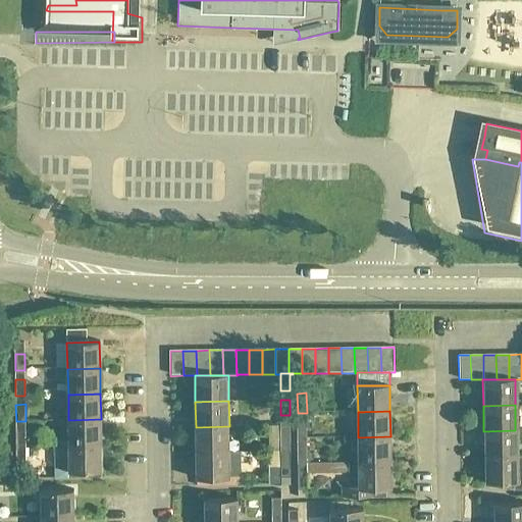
[(102,445),(101,419),(68,420),(69,446),(102,445)]
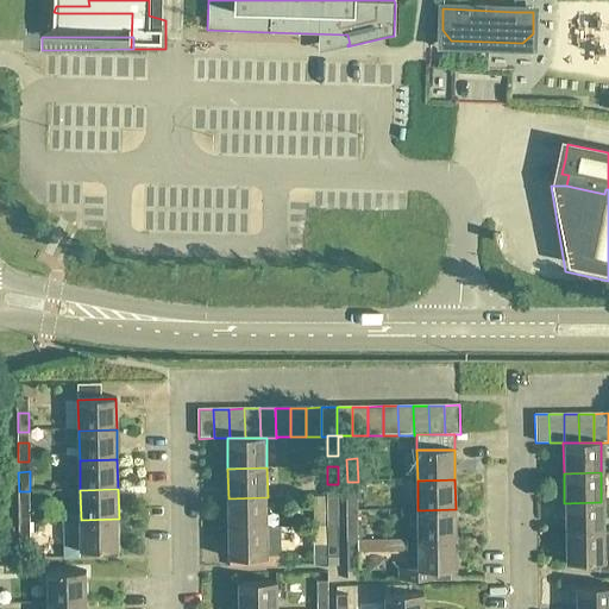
[(347,512),(358,512),(358,491),(347,493),(347,512)]
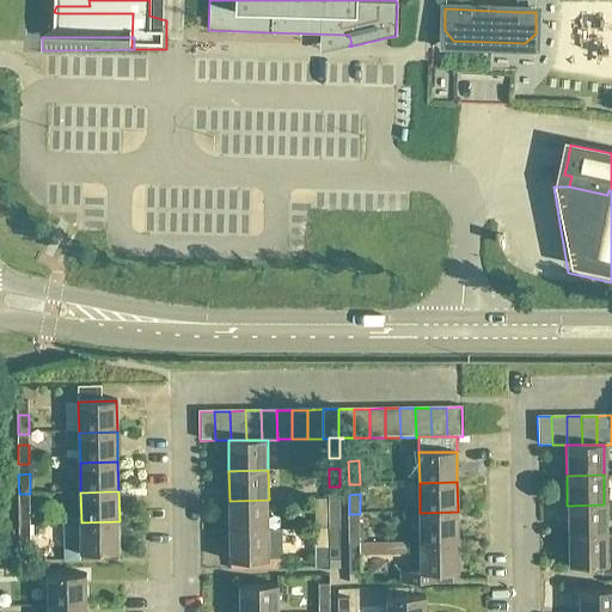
[(340,518),(340,499),(329,499),(329,518),(340,518)]
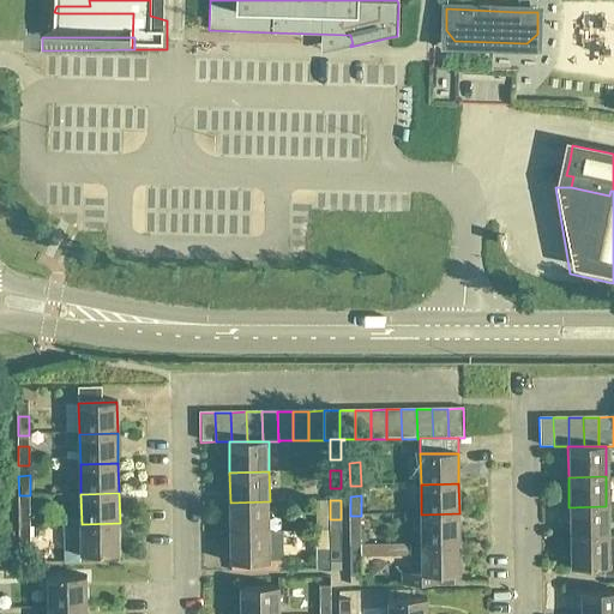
[(230,533),(270,531),(270,501),(230,503),(230,533)]
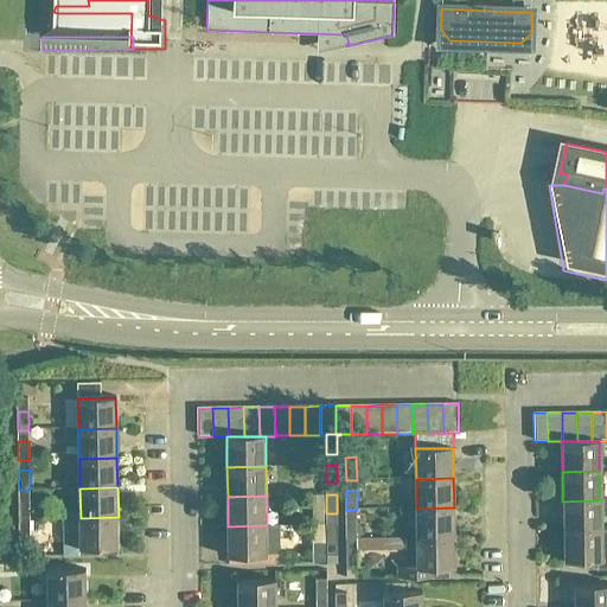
[(19,499),(19,519),(30,519),(30,499),(19,499)]
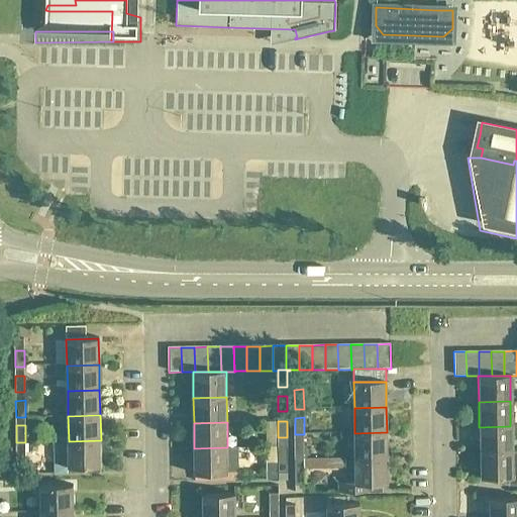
[(479,452),(511,451),(511,450),(510,426),(479,427),(479,452)]
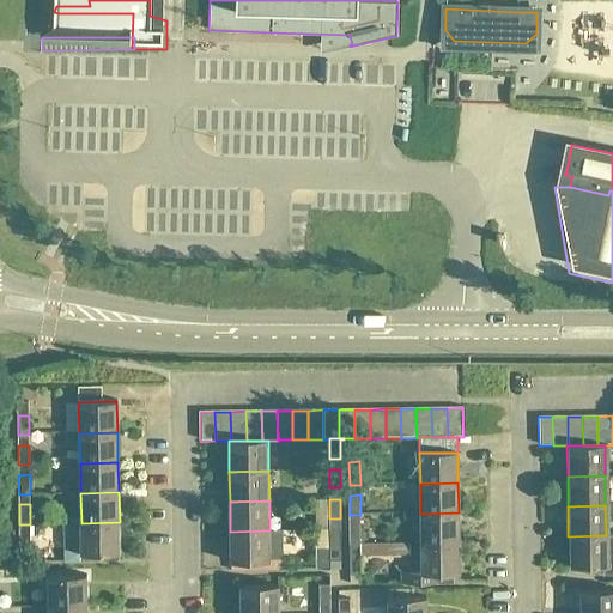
[(420,514),(422,544),(459,542),(459,513),(420,514)]
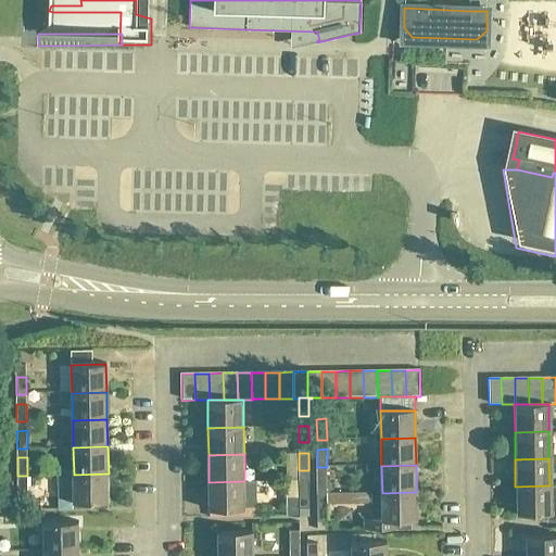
[(109,502),(109,474),(74,475),(75,503),(109,502)]
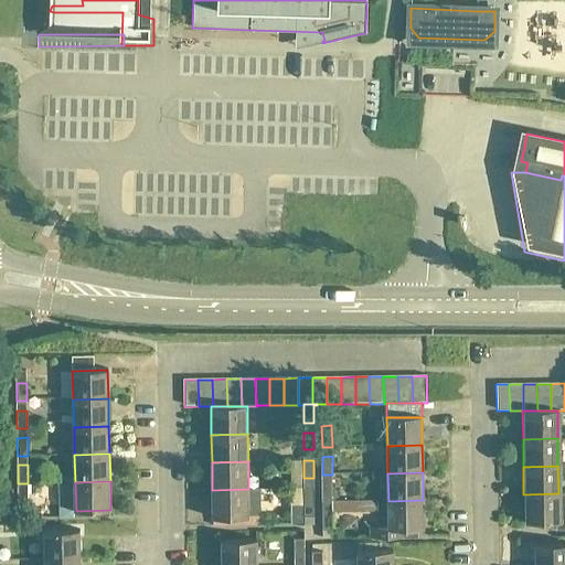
[(322,502),(332,502),(332,501),(332,482),(322,482),(322,502)]
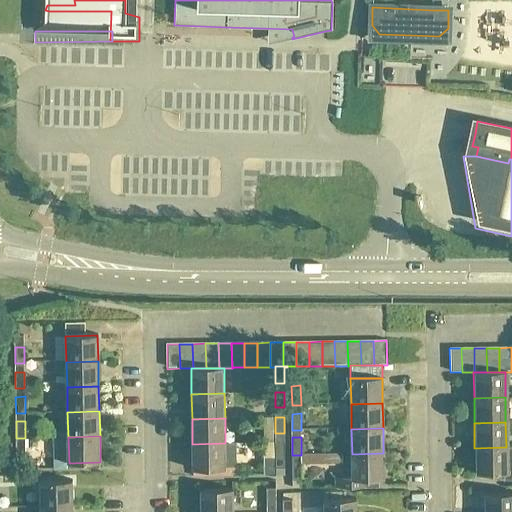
[(26,463),(25,438),(16,438),(16,464),(26,463)]
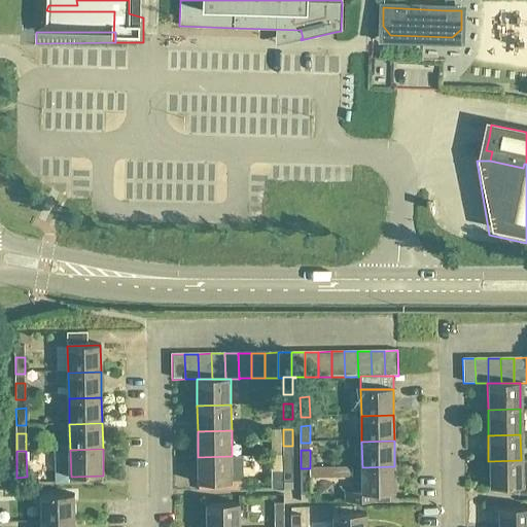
[(293,482),(293,455),(283,455),(283,471),(272,471),(272,489),(284,488),(284,483),(293,482)]
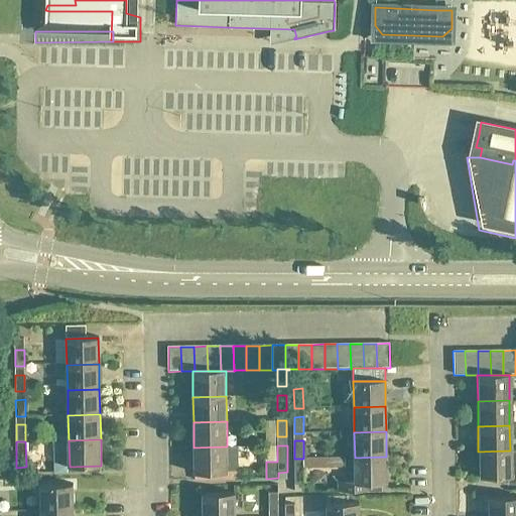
[(194,447),(195,474),(228,473),(228,472),(237,472),(236,446),(227,446),(194,447)]
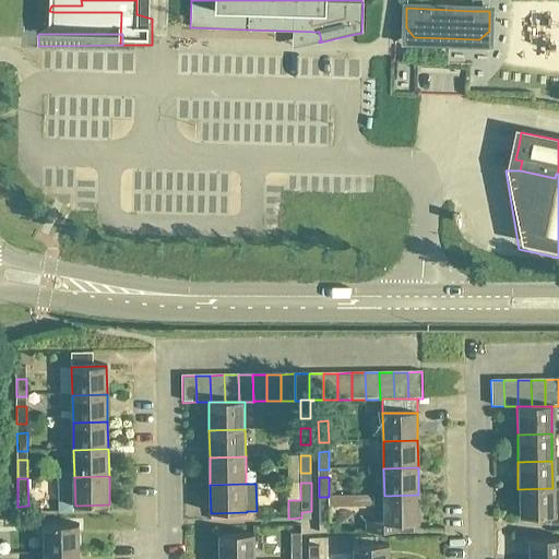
[(558,487),(552,487),(552,488),(518,489),(519,516),(548,516),(548,524),(558,523),(558,487)]
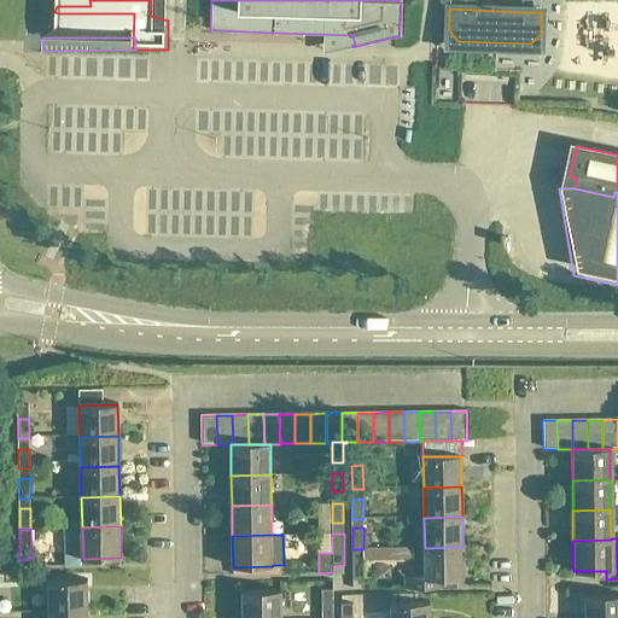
[(464,578),(462,547),(425,548),(425,579),(403,579),(404,590),(450,589),(450,578),(464,578)]
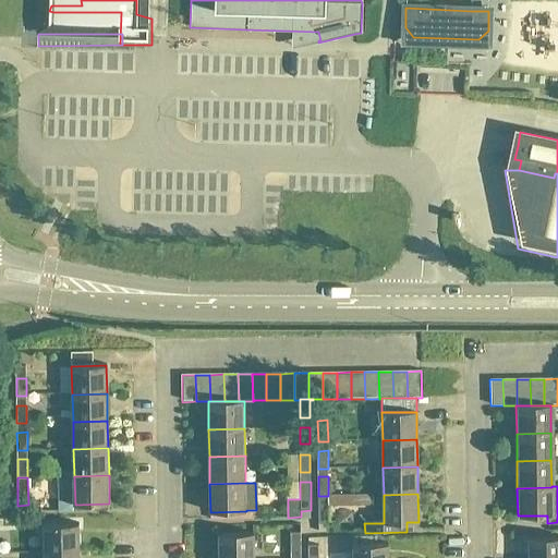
[(328,495),(328,496),(328,506),(373,506),(373,495),(328,495)]
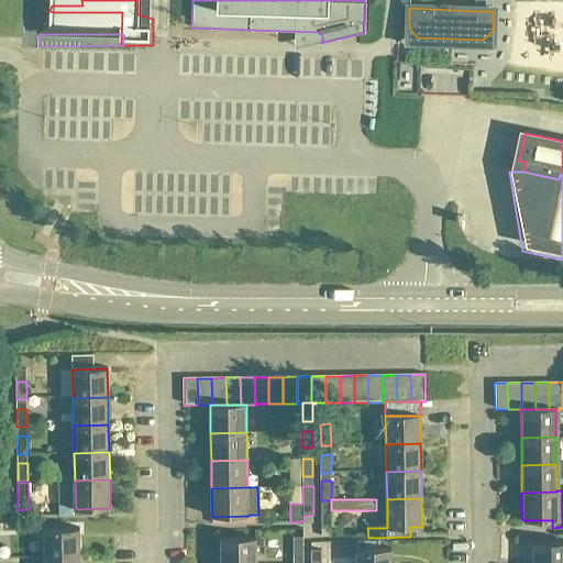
[(331,528),(331,510),(331,500),(321,500),(321,528),(331,528)]
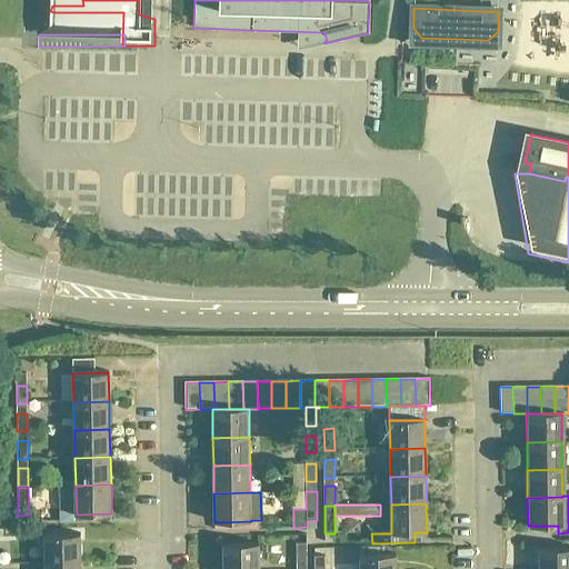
[(46,535),(46,562),(80,562),(80,533),(46,535)]
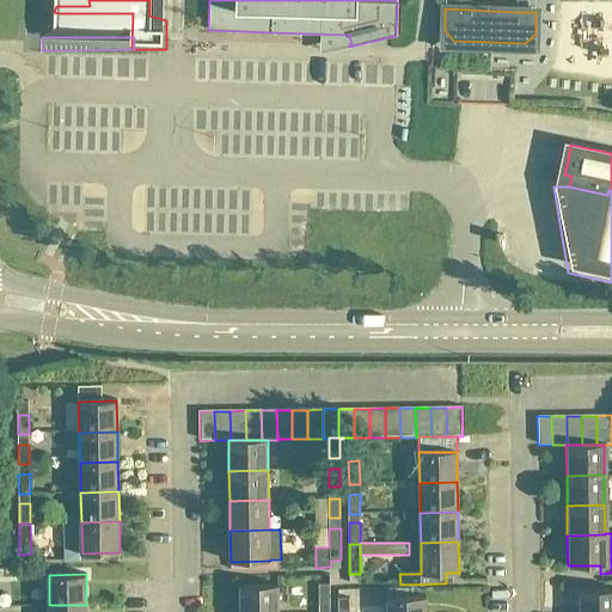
[(330,603),(330,583),(319,585),(319,603),(330,603)]
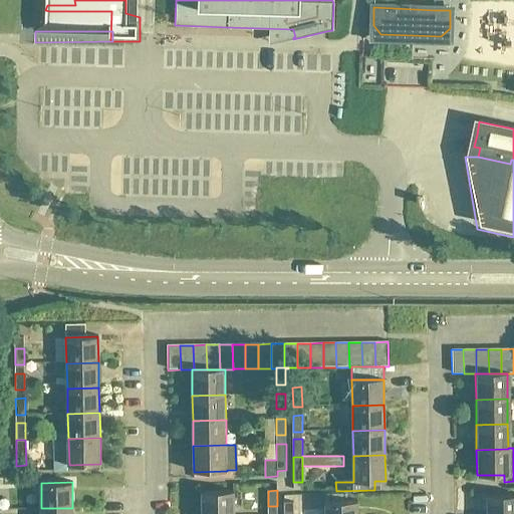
[(234,513),(234,491),(201,492),(201,513),(234,513)]
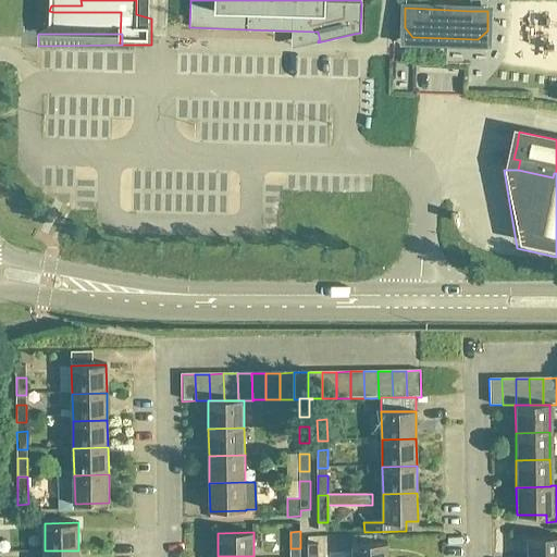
[(556,556),(556,536),(527,537),(527,556),(556,556)]
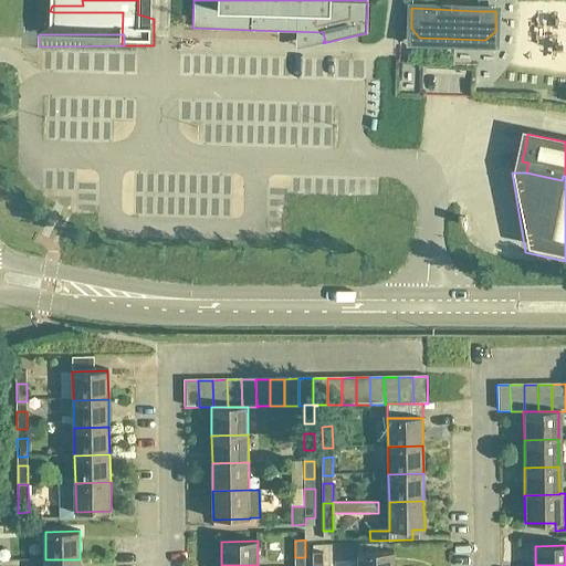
[(392,565),(392,552),(375,553),(357,553),(357,565),(392,565)]
